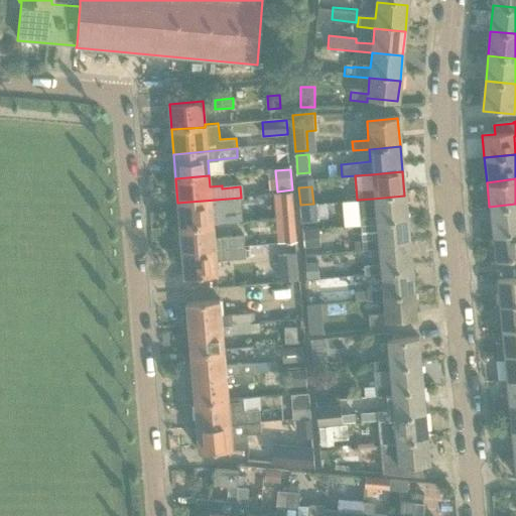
[(274,191),(277,220),(295,218),(293,189),(292,189),(277,191),(274,191)]
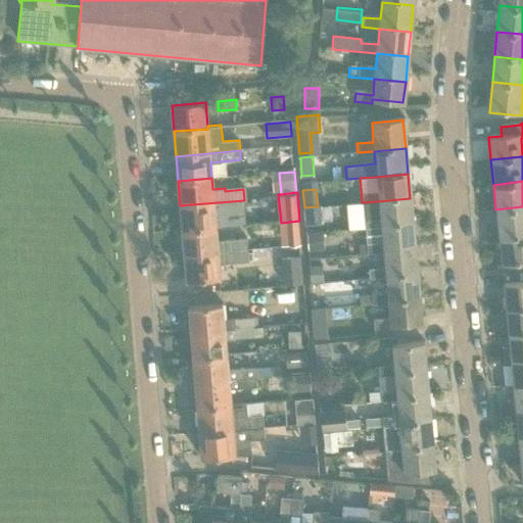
[(378,201),(363,202),(364,219),(363,219),(364,228),(380,227),(412,224),(410,198),(378,201)]
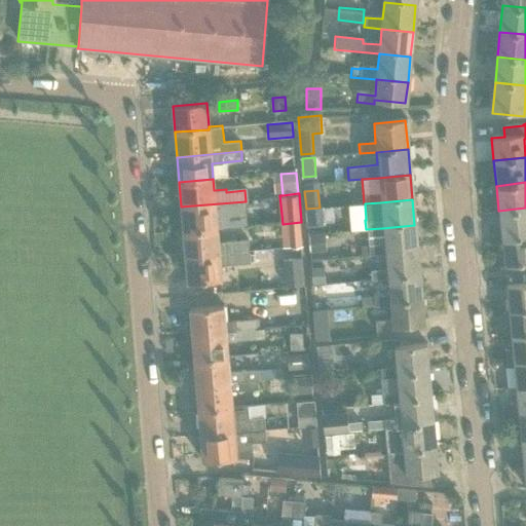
[(246,201),(181,207),(183,232),(217,229),(217,227),(230,226),(248,225),(247,211),(246,201)]
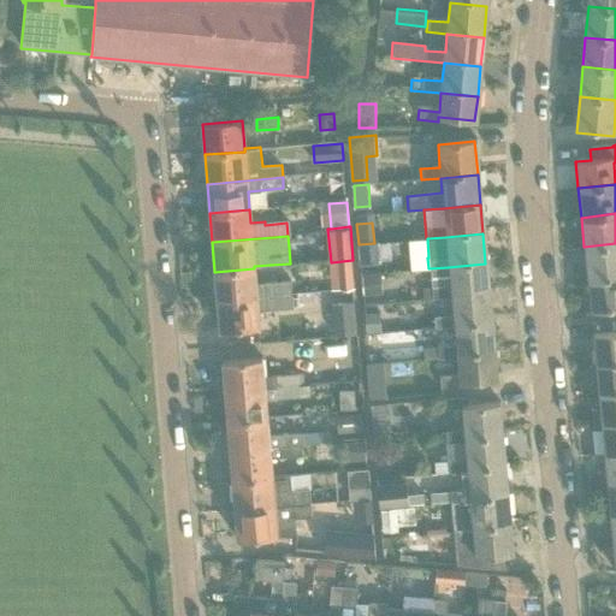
[(374,243),(359,244),(360,266),(381,264),(380,242),(374,243)]
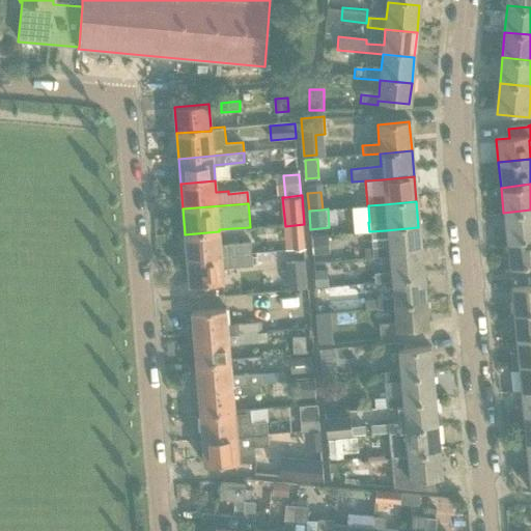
[(530,210),(503,213),(505,239),(530,235),(530,210)]
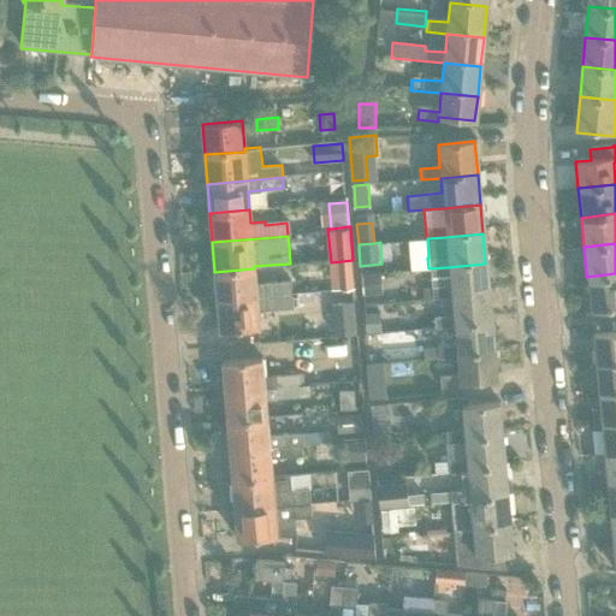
[(353,260),(331,262),(333,289),(355,286),(353,260)]
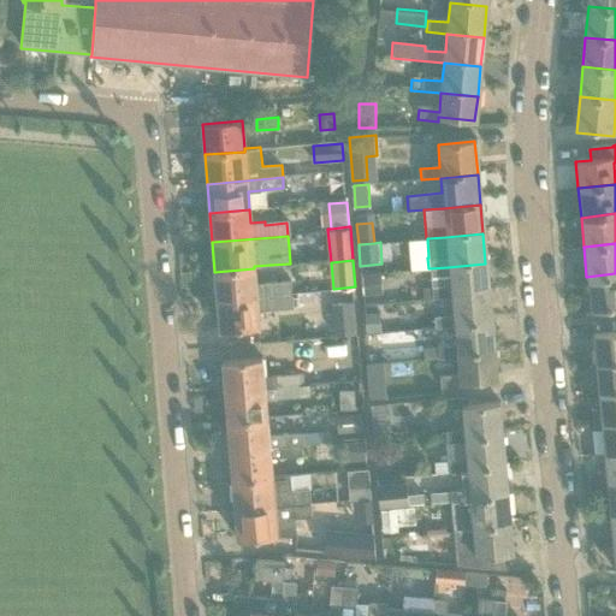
[(485,264),(448,267),(449,285),(430,288),(431,298),(450,297),(487,294),(485,264)]
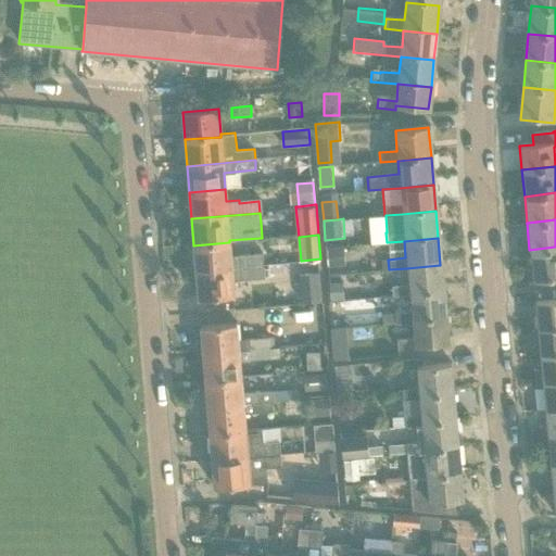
[(229,242),(193,245),(196,272),(231,268),(244,268),(264,266),(263,254),(263,251),(230,254),(229,242)]
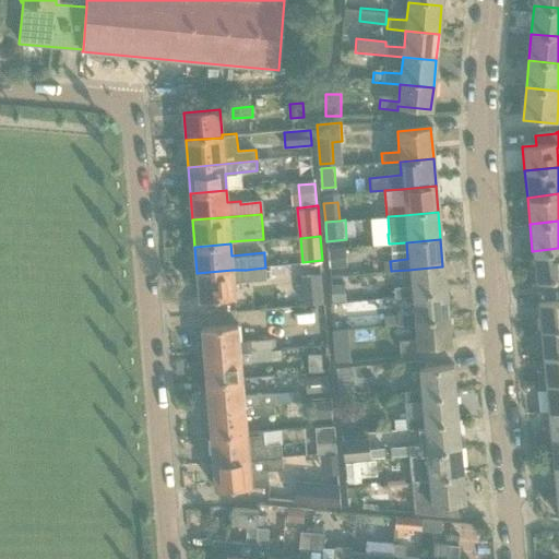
[(328,249),(329,266),(346,265),(345,248),(328,249)]
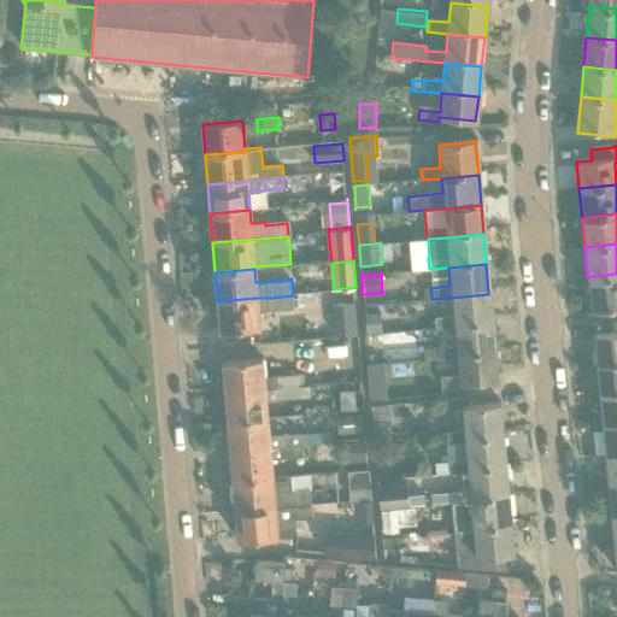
[(616,274),(587,277),(591,312),(616,309),(616,274)]
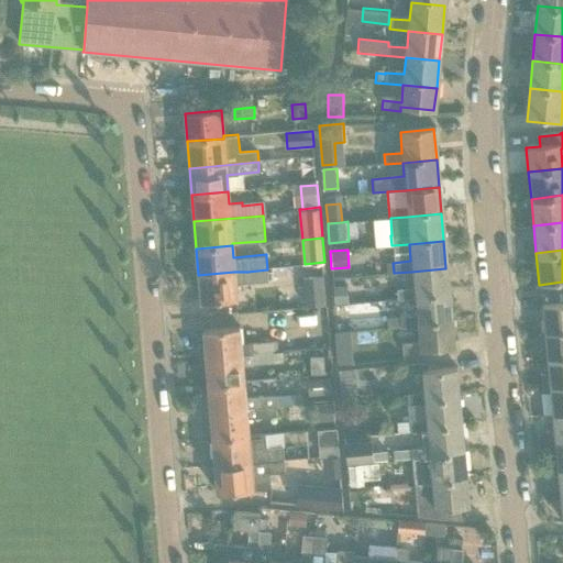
[(445,268),(411,272),(412,288),(395,289),(396,300),(414,299),(448,296),(445,268)]
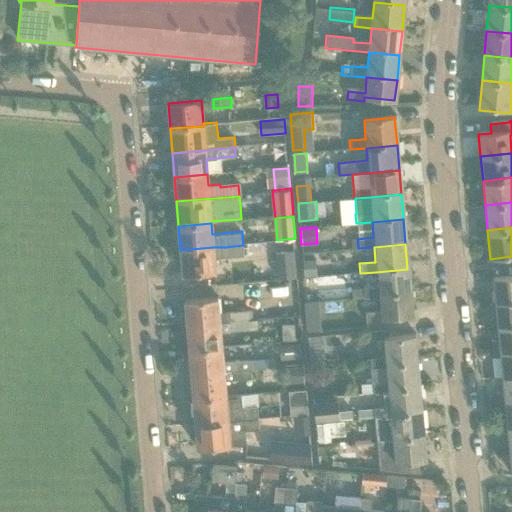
[(213,247),(180,250),(182,275),(215,272),(214,256),(244,254),(243,245),(225,247),(213,247)]
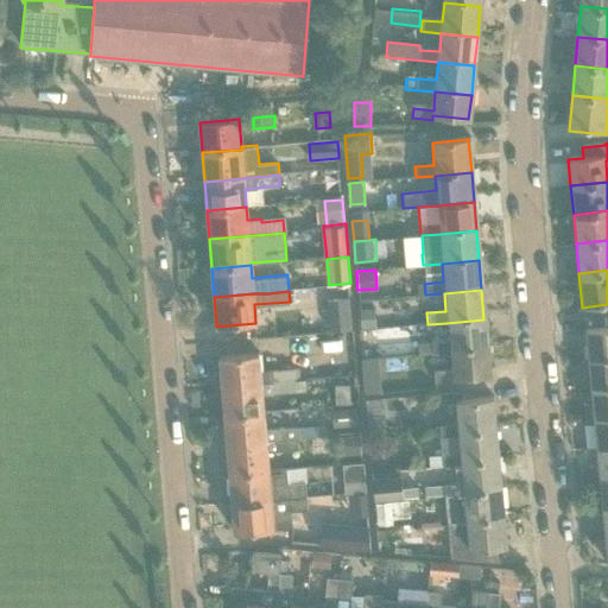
[(328,305),(329,330),(352,329),(349,298),(331,299),(331,304),(328,305)]
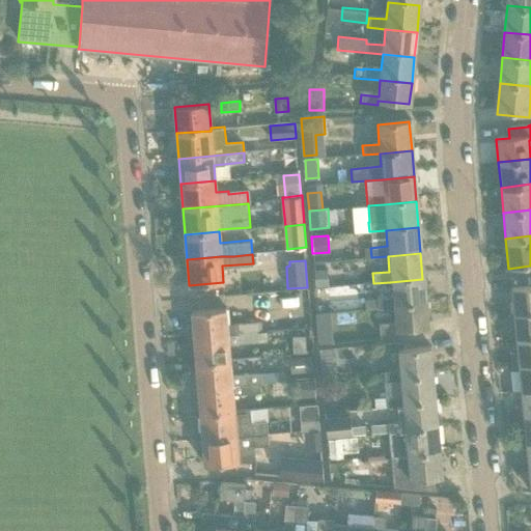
[(313,270),(315,288),(328,287),(326,269),(313,270)]
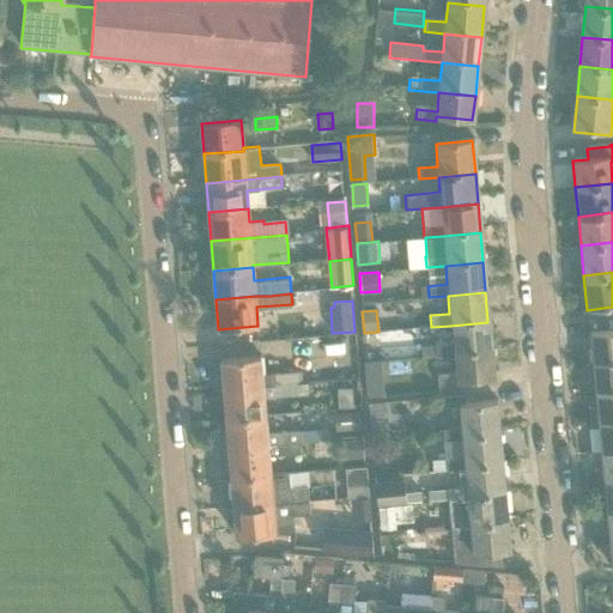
[(490,351),(487,322),(450,326),(451,345),(432,346),(434,357),(453,354),(490,351)]
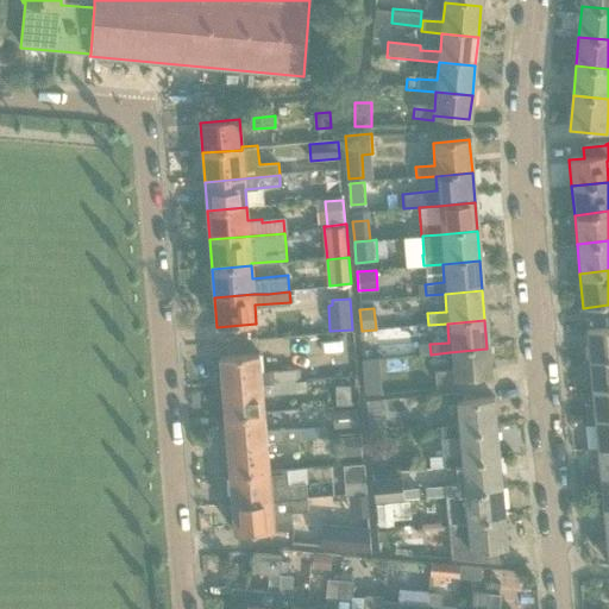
[(608,328),(584,331),(586,358),(608,356),(608,328)]
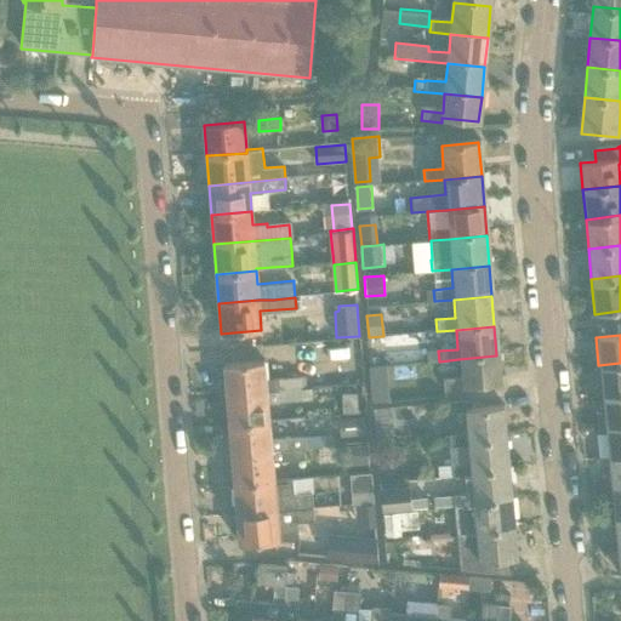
[(438,351),(426,352),(427,363),(439,362),(438,351)]
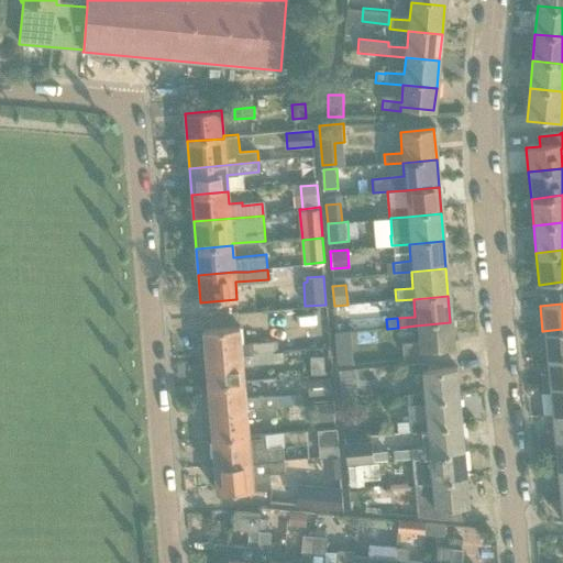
[(450,322),(416,326),(418,343),(399,345),(400,355),(419,354),(419,351),(452,348),(450,322)]
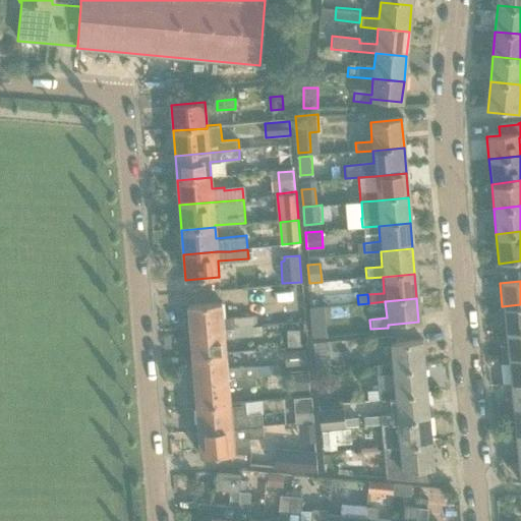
[(186,306),(188,332),(251,327),(250,319),(222,321),(221,303),(186,306)]
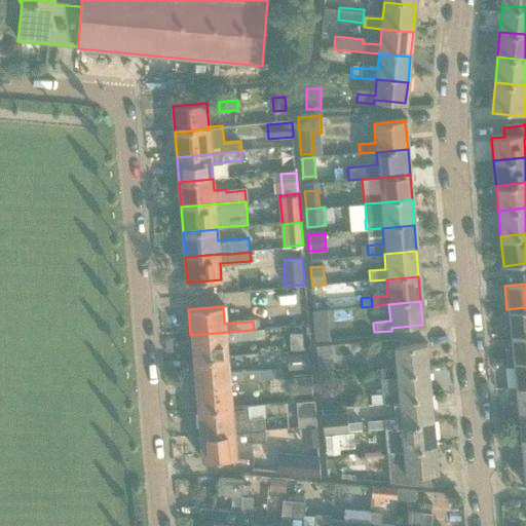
[(525,307),(506,309),(510,334),(525,332),(525,307)]
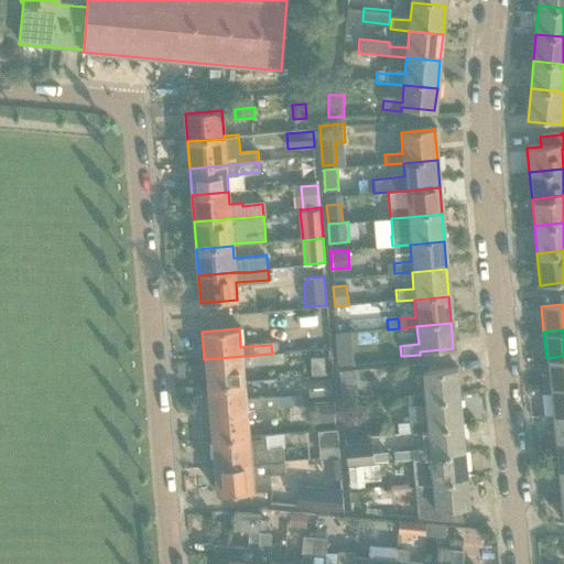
[(273,366),(272,354),(204,359),(206,387),(243,383),(242,369),(273,366)]
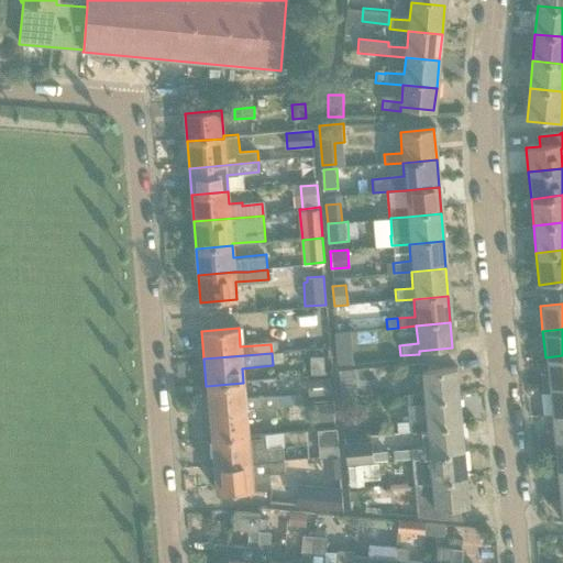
[(353,353),(339,354),(339,365),(354,364),(353,353)]
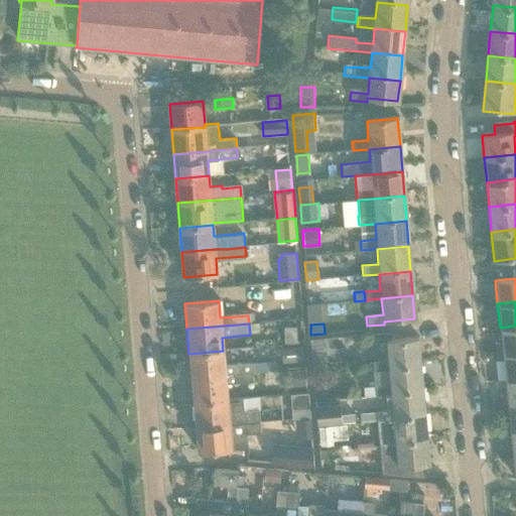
[(515,326),(500,328),(501,341),(497,342),(495,344),(496,352),(499,354),(502,354),(515,352),(515,326)]
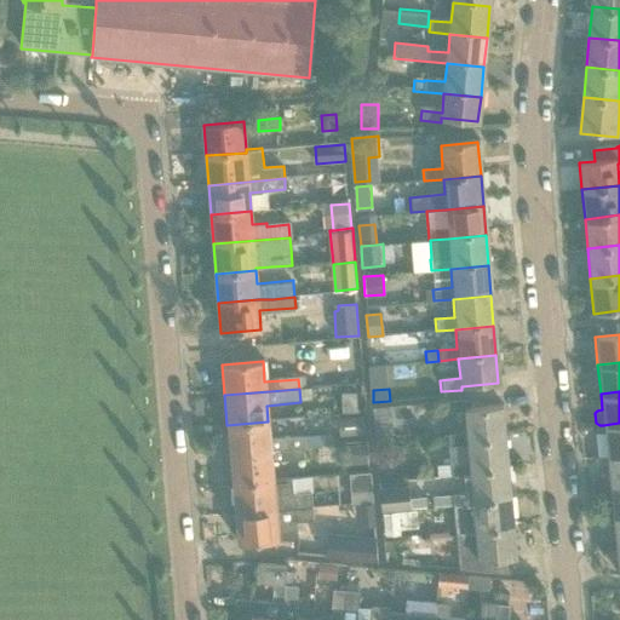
[(465,445),(504,441),(500,407),(463,411),(464,435),(445,436),(446,447),(465,445)]
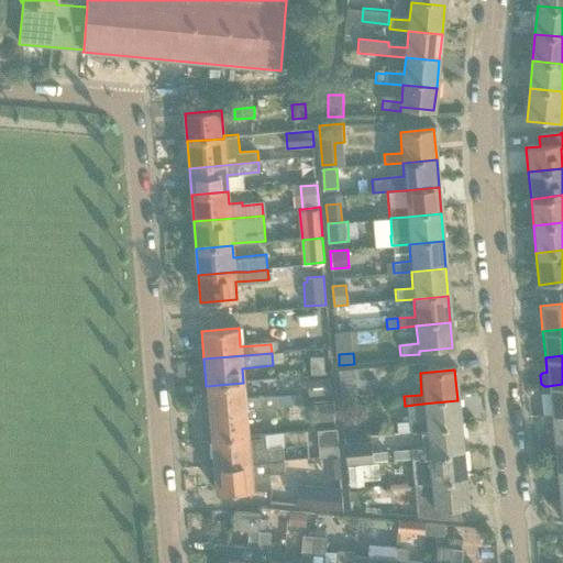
[(294,372),(266,371),(266,385),(294,385),(294,372)]
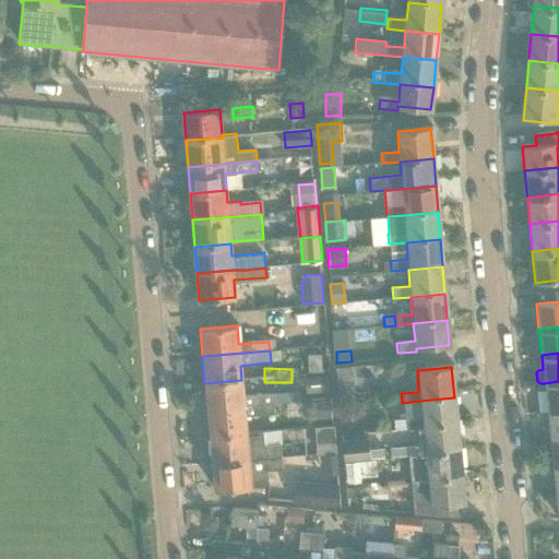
[(309,377),(310,393),(330,392),(329,376),(309,377)]
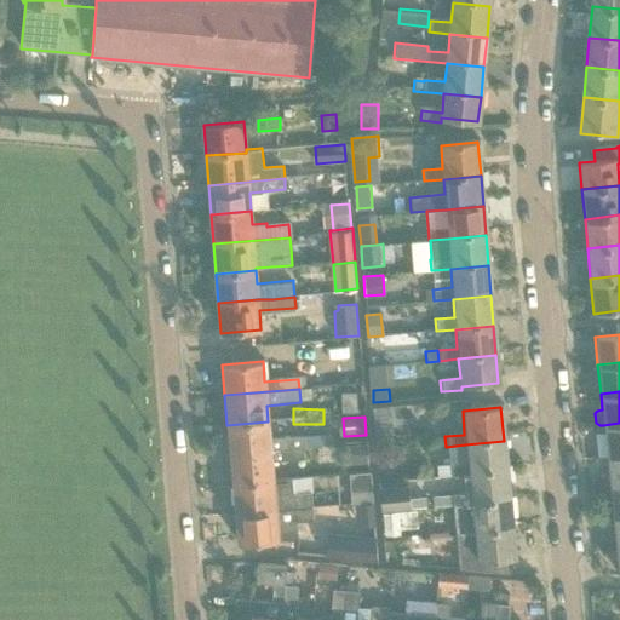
[(227,425),(229,454),(304,448),(303,436),(269,440),(268,422),(227,425)]
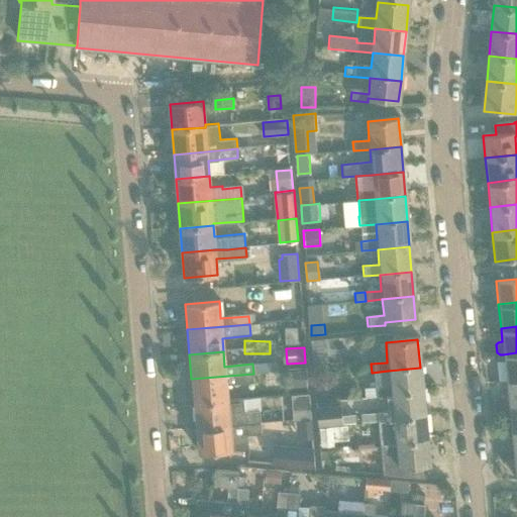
[(516,352),(503,354),(505,379),(516,378),(516,352)]
